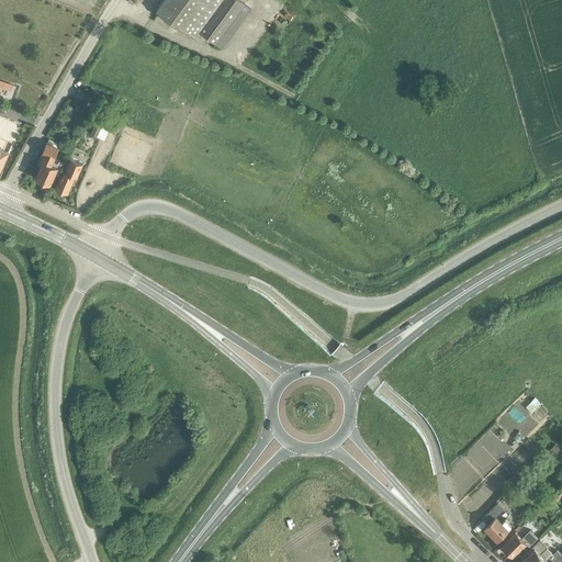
[(199,32),(214,43),(244,3),(238,0),(164,0),(156,10),(194,38),(199,32)]
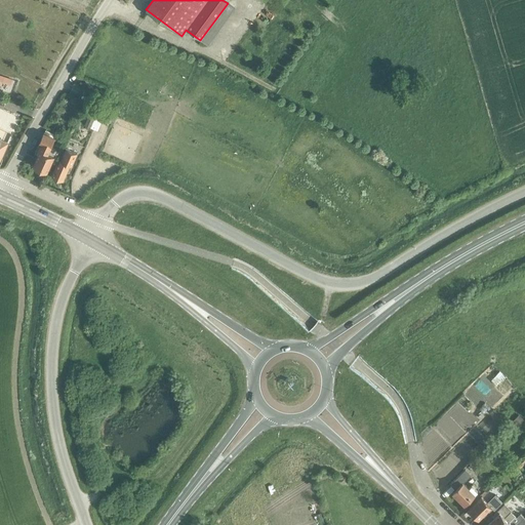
[(0,75),(0,81),(2,82),(10,85),(12,80),(0,75)]
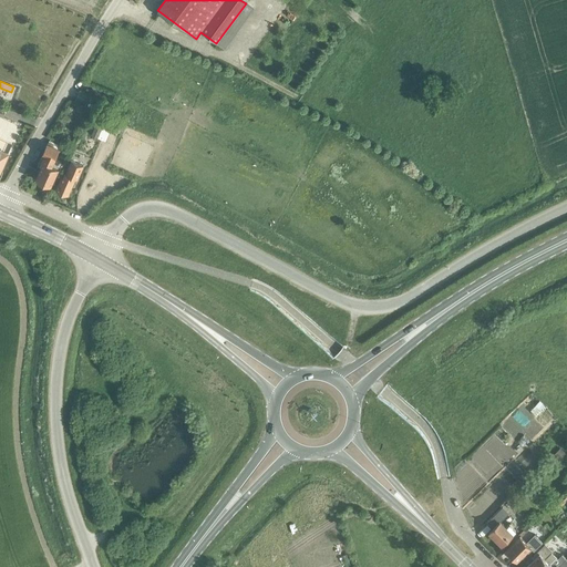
[(98,137),(102,125),(96,123),(91,135),(98,137)]
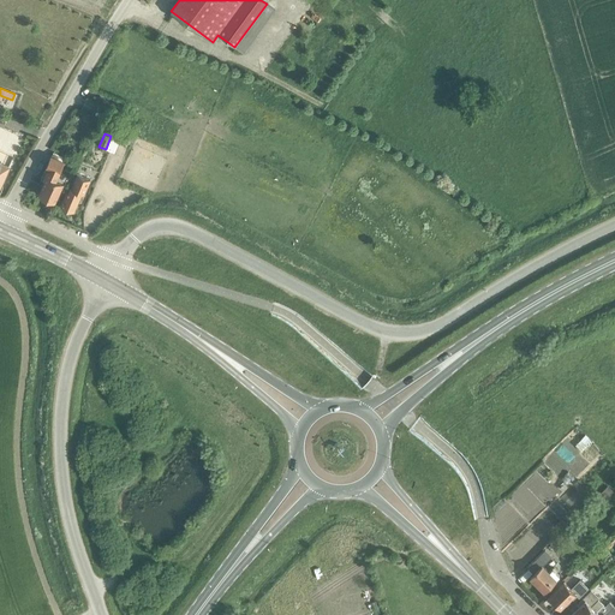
[(60,173),(65,162),(51,155),(45,168),(46,168),(41,179),(45,180),(39,195),(45,197),(43,199),(52,204),(53,201),(54,202),(63,183),(65,175),(60,173)]
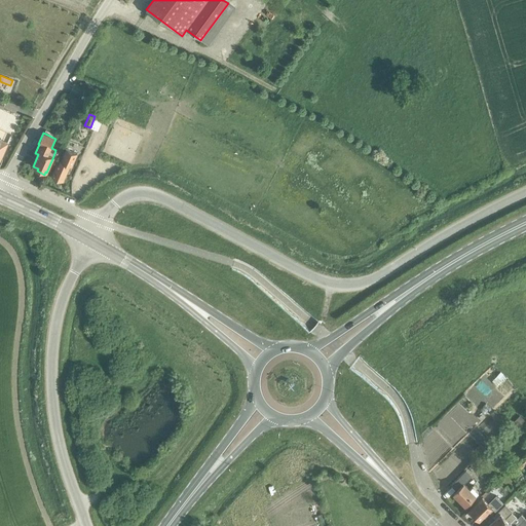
[(59,159),(51,175),(54,177),(53,178),(60,181),(61,180),(63,181),(70,165),(70,164),(72,165),(77,153),(66,148),(61,160),(59,159)]
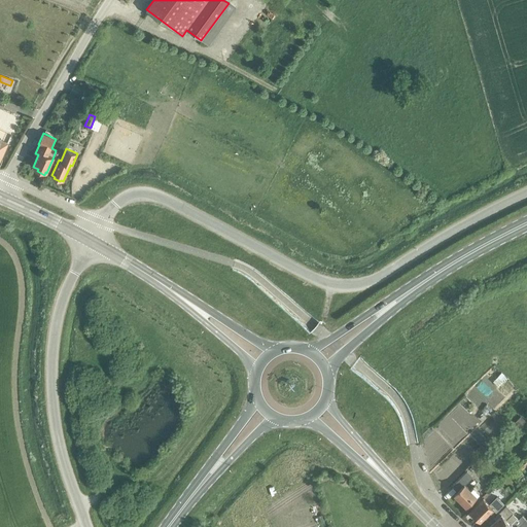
[(502,372),(493,381),(498,386),(507,378),(502,372)]
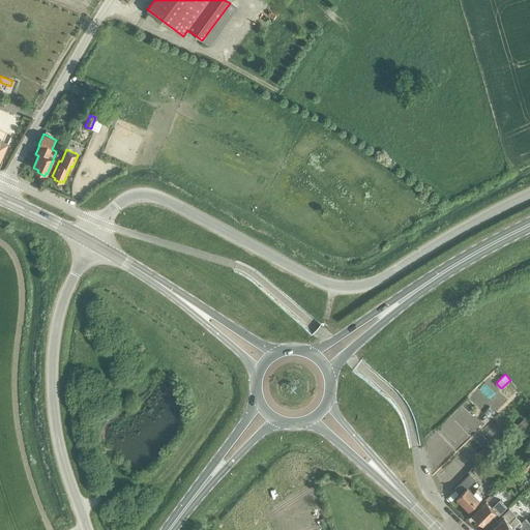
[(523,418),(517,424),(523,430),(529,424),(523,418)]
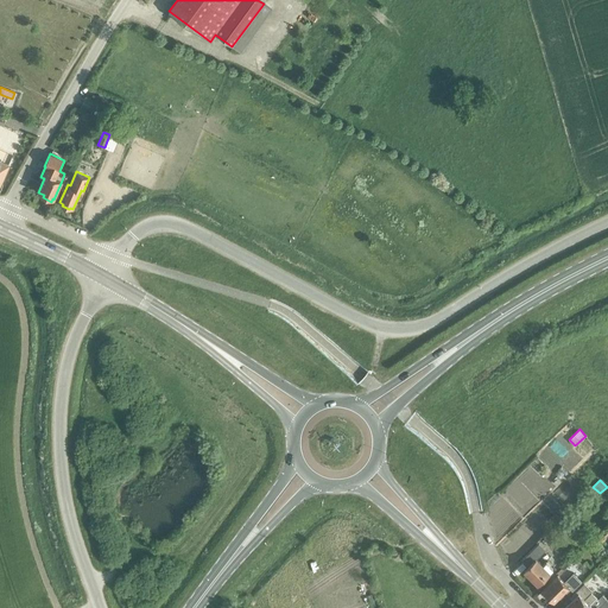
[(591,539),(597,546),(607,536),(607,530),(606,527),(591,539)]
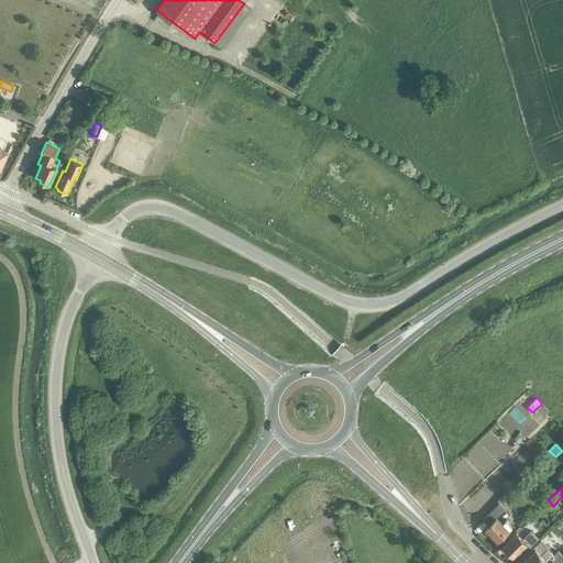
[(499,540),(509,529),(512,526),(509,522),(511,521),(507,518),(503,522),(497,517),(505,509),(498,503),(484,518),(488,523),(486,527),(499,540)]
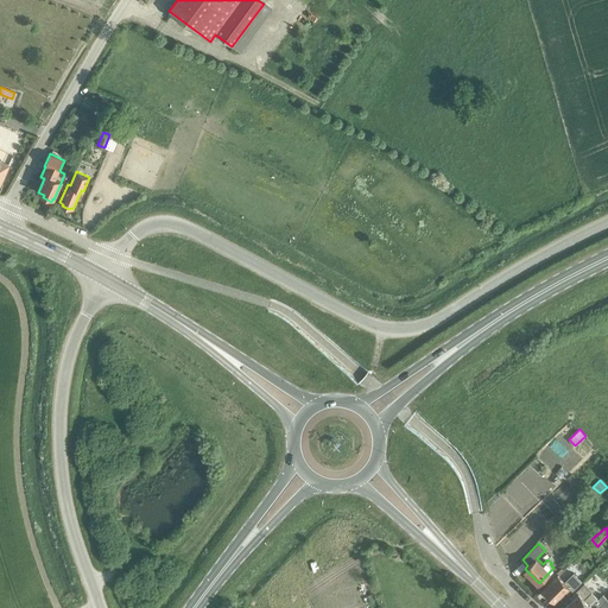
[(574,572),(570,576),(565,581),(558,574),(544,588),(555,600),(565,589),(567,590),(570,587),(572,589),(581,581),(574,572)]
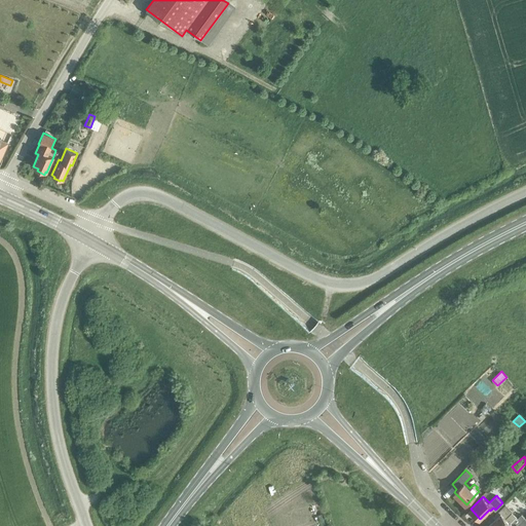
[(506,525),(510,523),(514,521),(517,525),(524,518),(521,515),(518,519),(505,505),(494,517),(495,519),(487,525),(506,525)]
